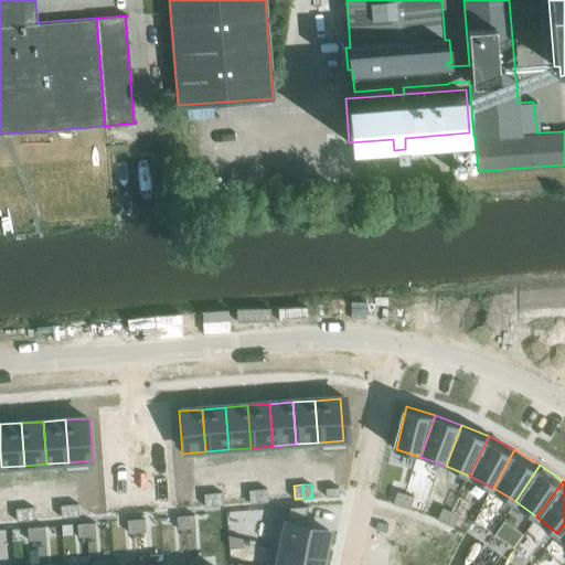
[(339,496),(339,487),(326,488),(327,496),(339,496)]
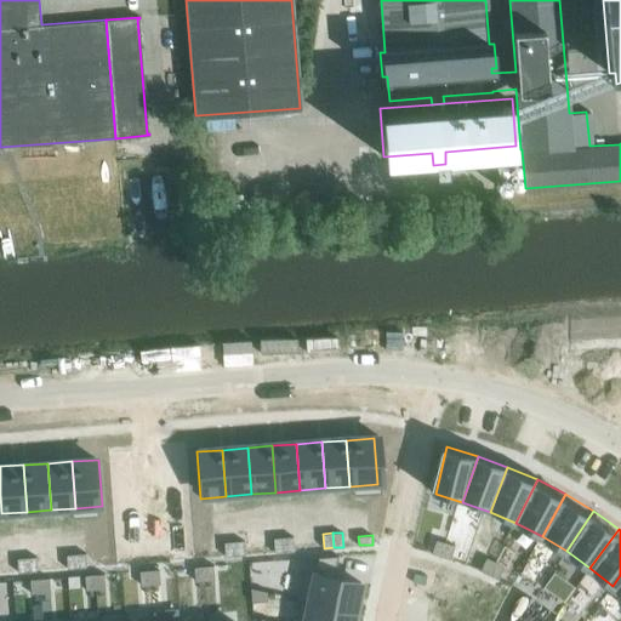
[(294,551),(292,536),(284,537),(284,551),(294,551)]
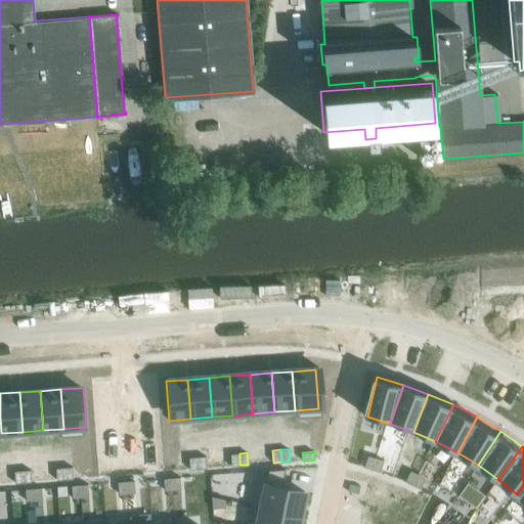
[(239,465),(239,453),(231,453),(232,466),(239,465)]
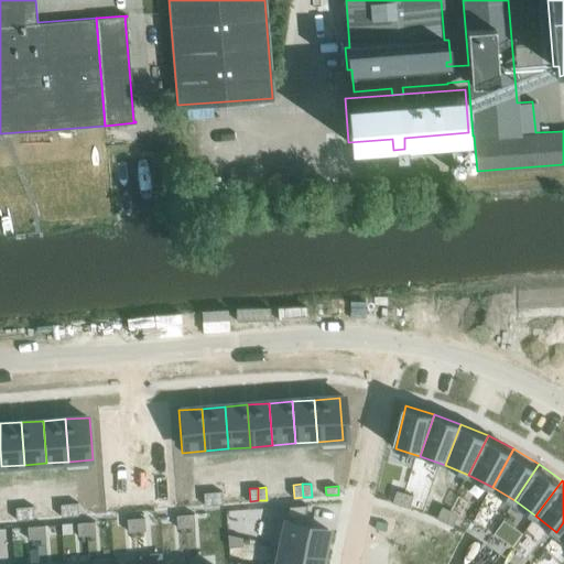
[(400,505),(404,492),(397,489),(392,502),(400,505)]
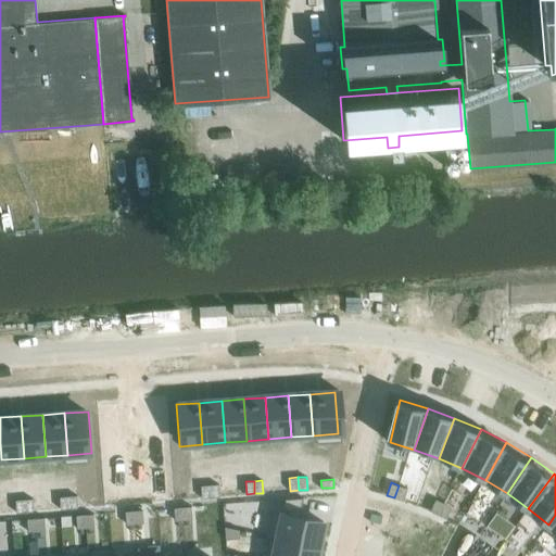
[(219,496),(218,483),(210,484),(211,497),(219,496)]
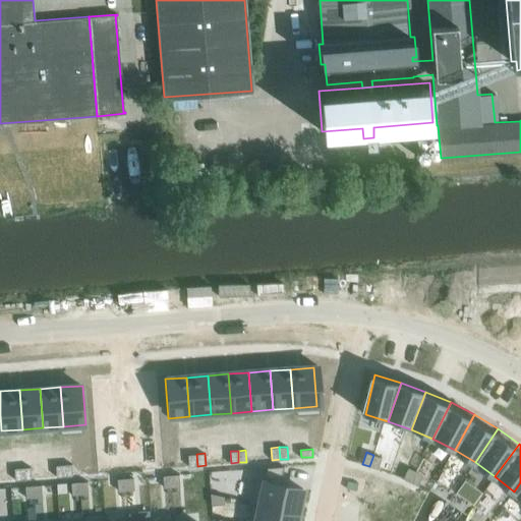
[(197,466),(196,454),(188,454),(189,466),(197,466)]
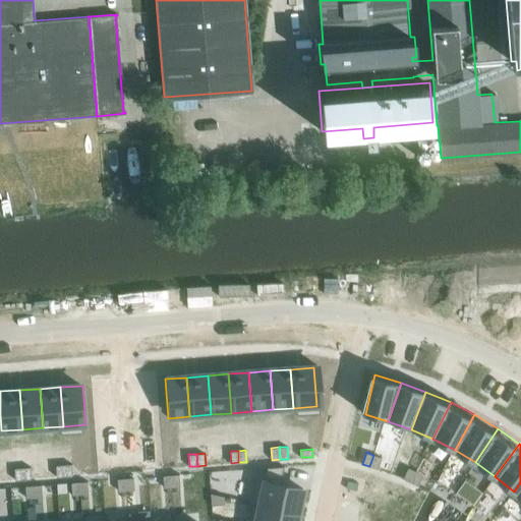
[(378,469),(382,457),(373,455),(369,466),(378,469)]
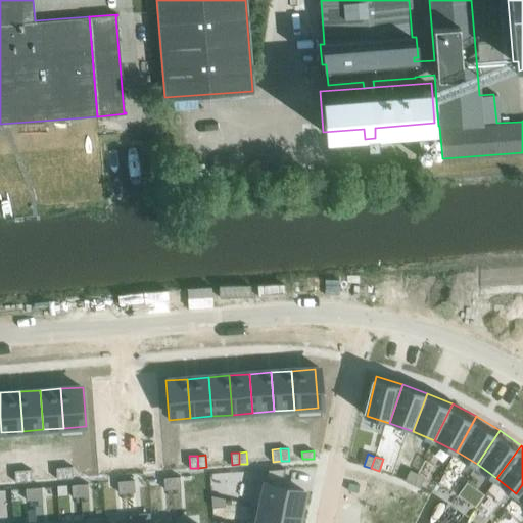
[(73,477),(72,465),(64,466),(65,478),(73,477)]
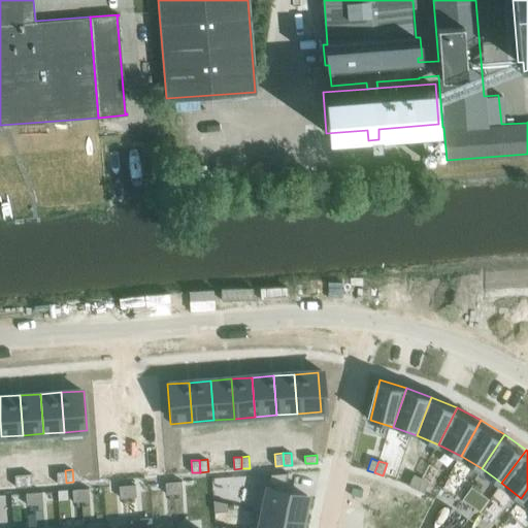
[(66,483),(65,470),(57,471),(58,483),(66,483)]
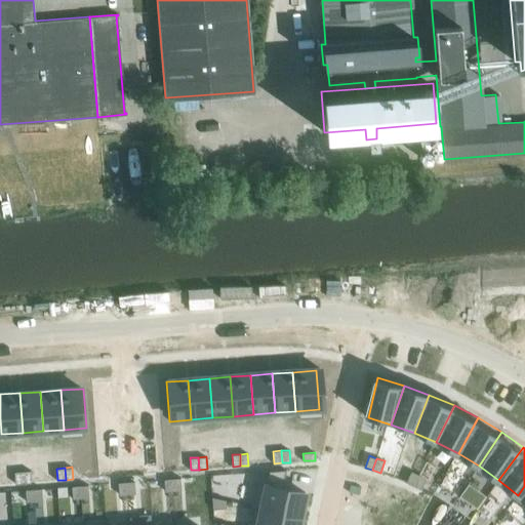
[(257,482),(252,505),(300,516),(306,492),(287,488),(286,470),(270,471),(267,484),(257,482)]
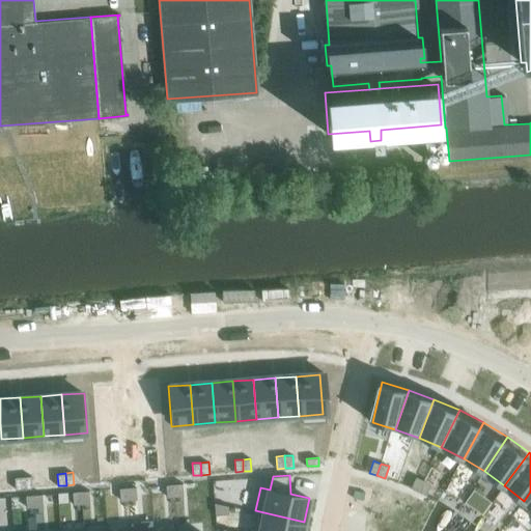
[(24,488),(23,476),(15,477),(16,490),(24,488)]
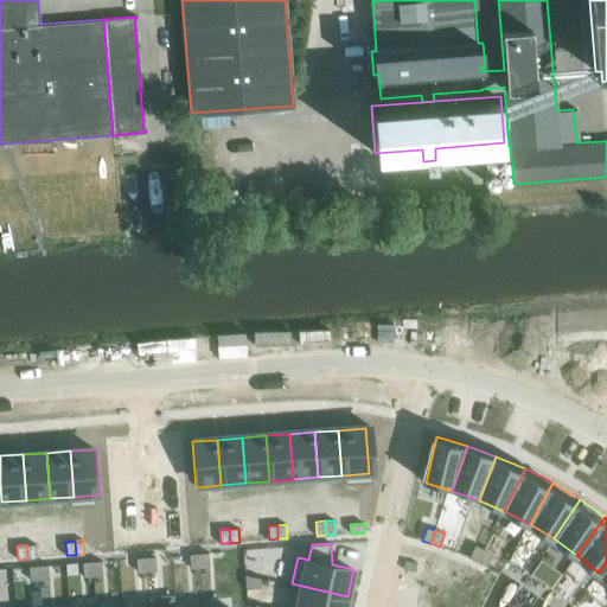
[(37,558),(36,544),(26,544),(27,558),(37,558)]
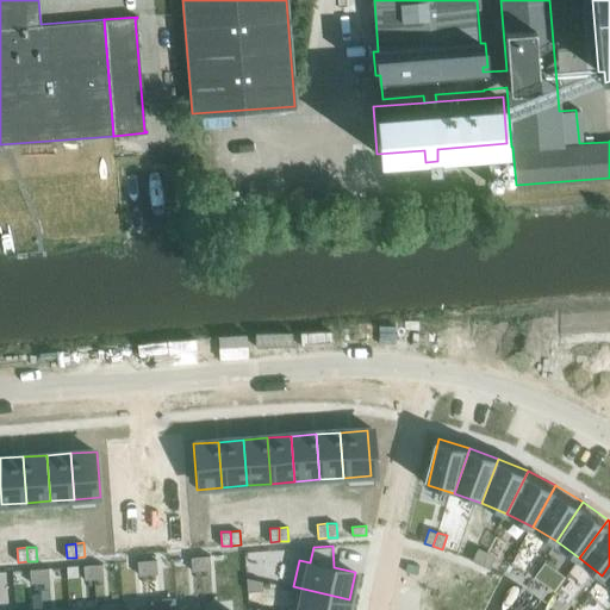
[(480,565),(486,552),(478,547),(472,560),(480,565)]
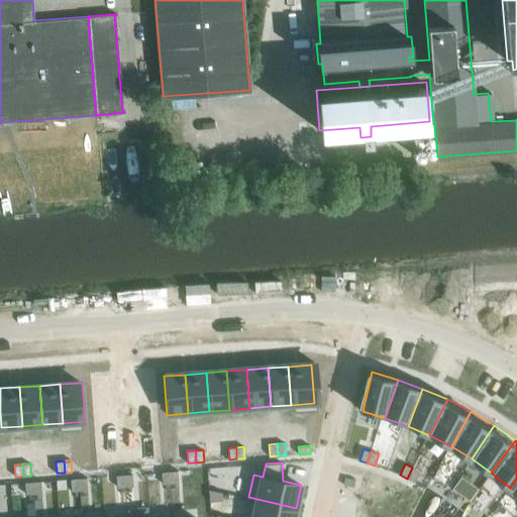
[(414,482),(419,471),(412,468),(407,479),(414,482)]
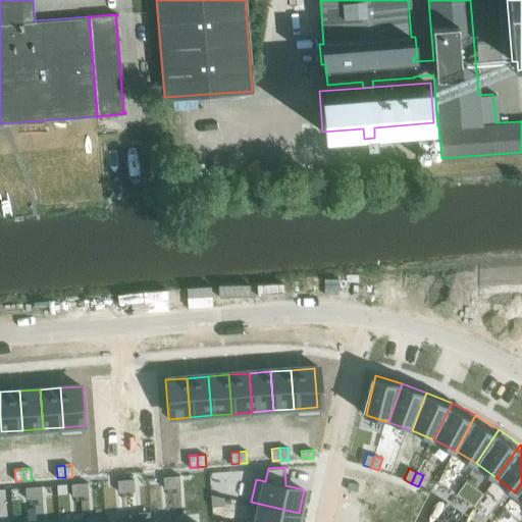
[(172,487),(171,475),(163,476),(164,488),(172,487)]
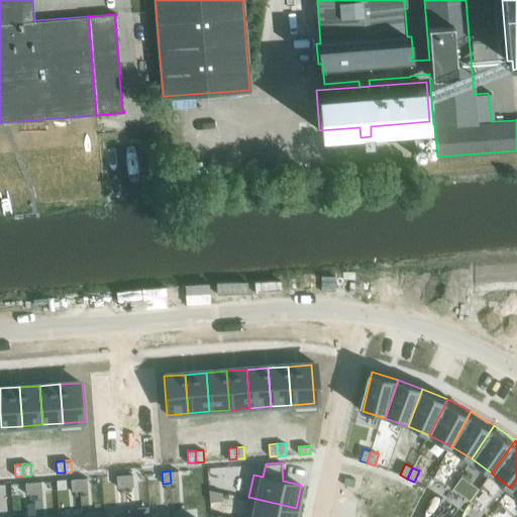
[(178,471),(170,471),(171,483),(179,483),(178,471)]
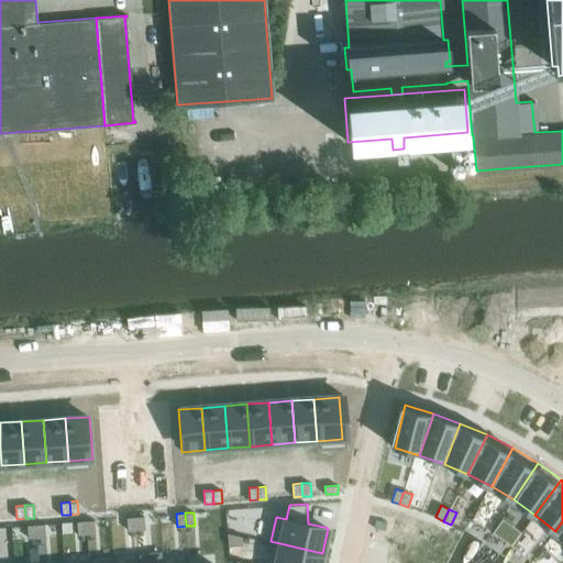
[(144,516),(135,517),(136,530),(145,529),(144,516)]
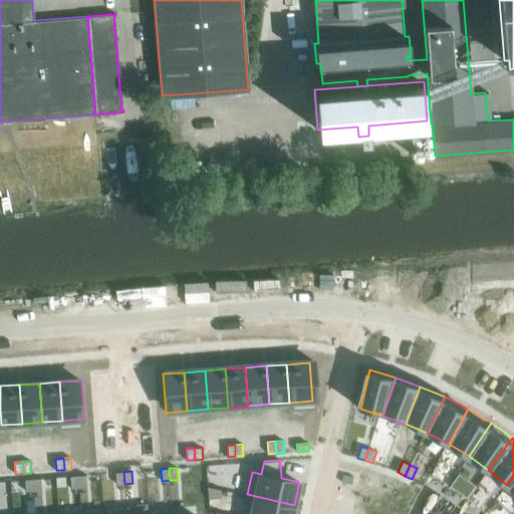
[(124,484),(123,472),(115,472),(116,484),(124,484)]
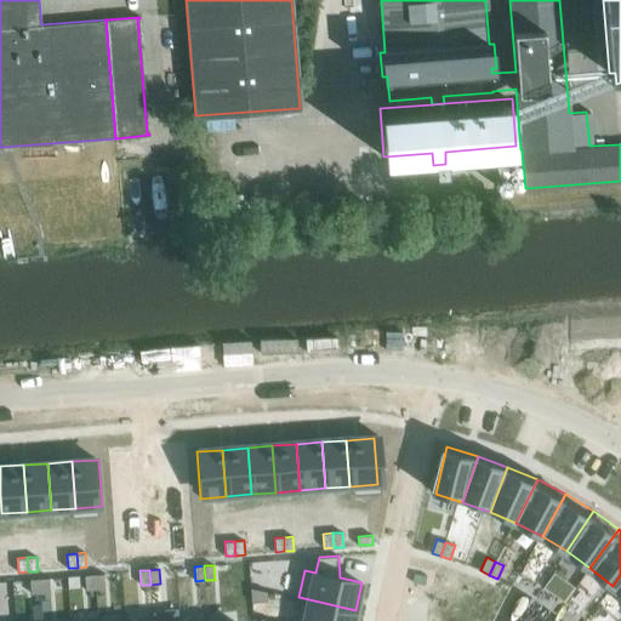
[(553,571),(542,587),(563,602),(575,586),(553,571)]
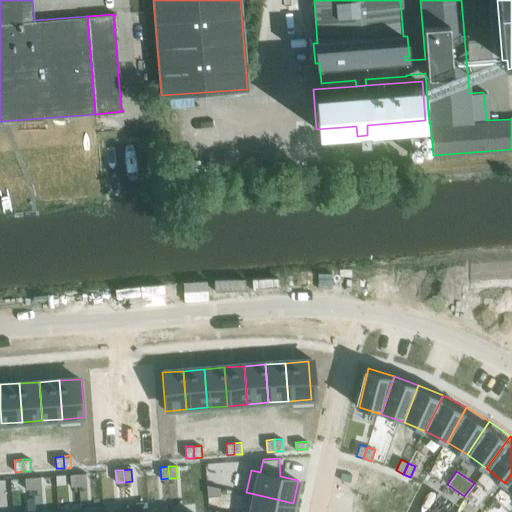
[(79,485),(78,473),(70,474),(71,486),(79,485)]
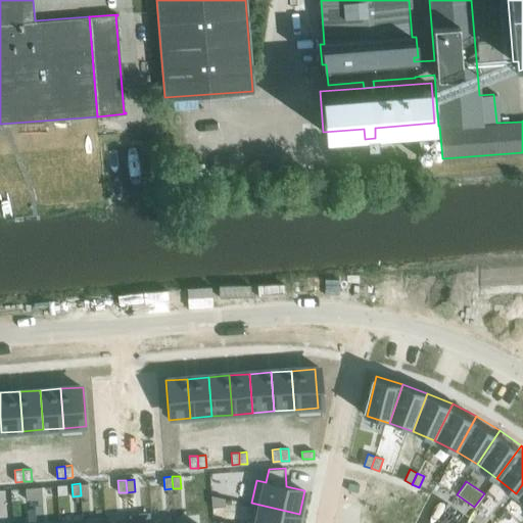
[(88,483),(80,483),(81,495),(89,495),(88,483)]
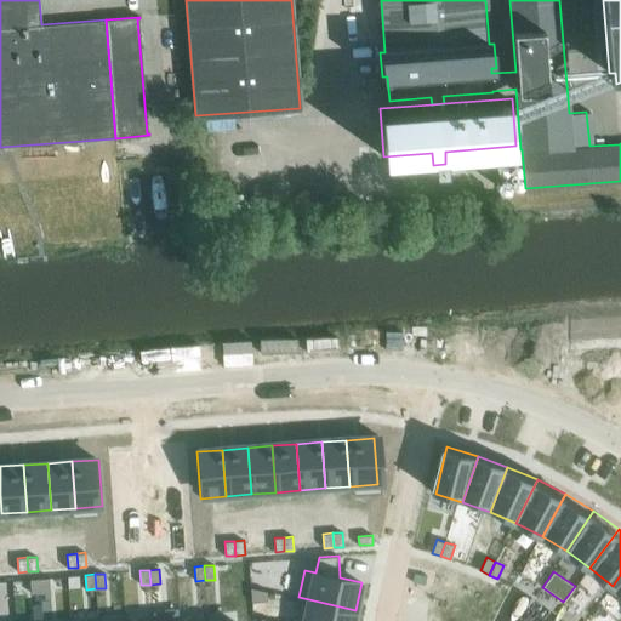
[(50,577),(40,579),(41,593),(51,592),(50,577)]
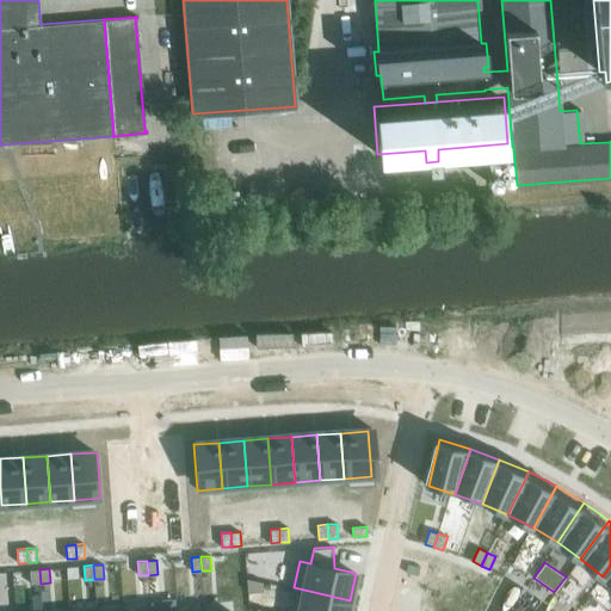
[(41,584),(39,569),(30,569),(31,584),(41,584)]
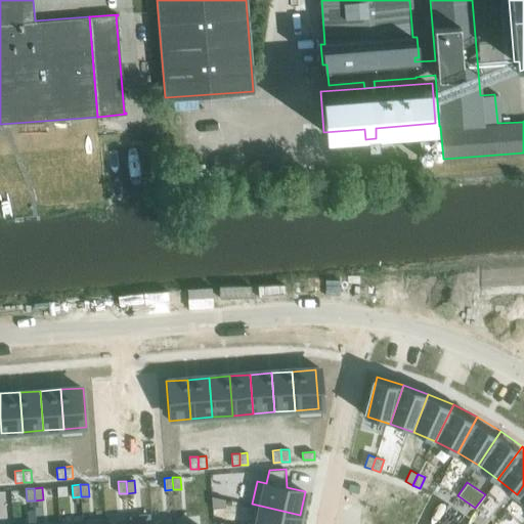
[(226,508),(225,499),(212,496),(213,509),(226,508)]
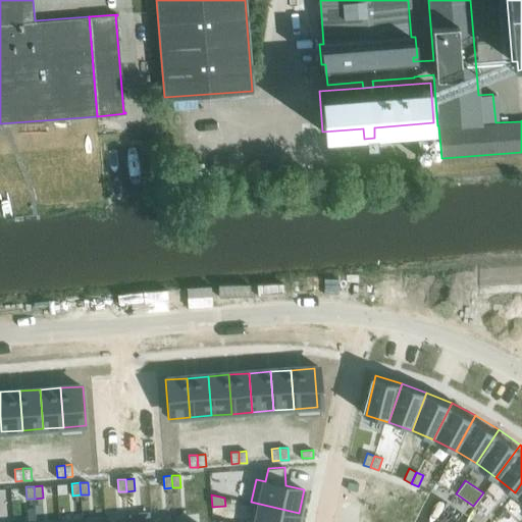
[(296,521),(299,513),(251,502),(250,504),(255,505),(251,521),(296,521)]
